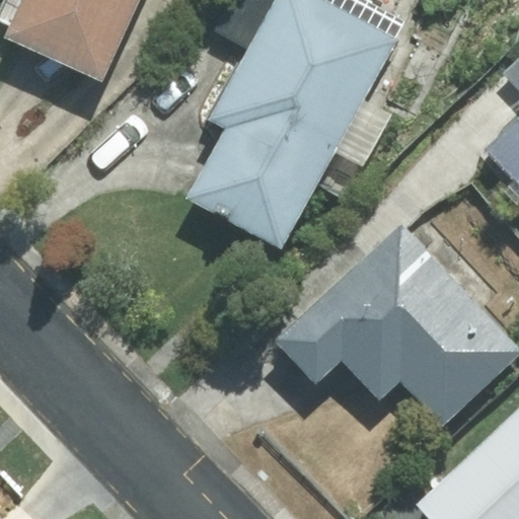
[(100,81),(136,0),(0,0),(0,2),(0,21),(10,26),(5,40),(100,81)]
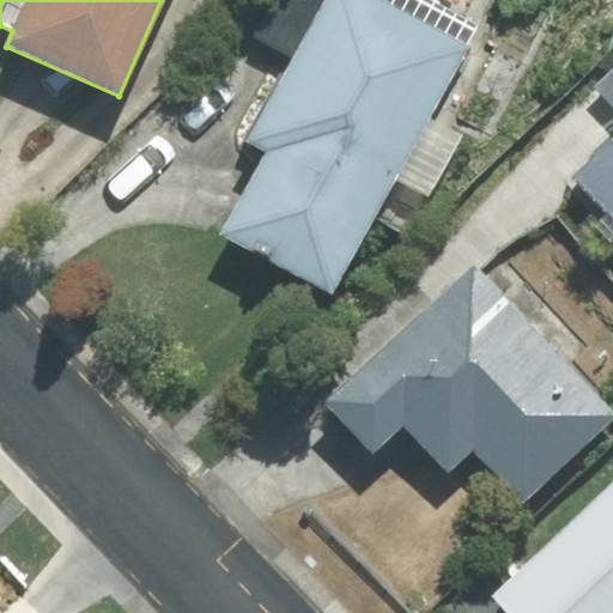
[(430,120),(468,40),(386,0),(313,0),(244,145),(258,152),(217,237),(338,295),(394,178),(431,196),(461,135),(430,120)]
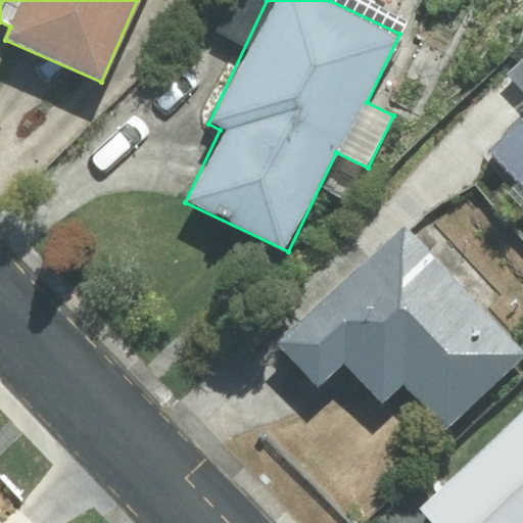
[(522,60),(510,74),(522,87),(522,60)]
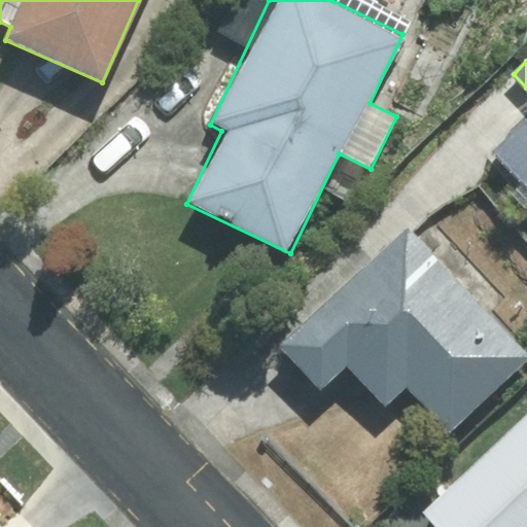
[(526,121),(495,152),(526,185),(526,121)]
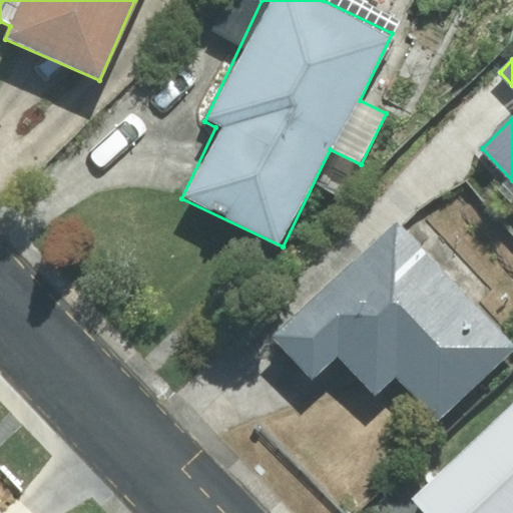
[(512,351),(512,344),(397,220),(272,338),(311,380),(337,355),(377,397),(397,378),(438,422),(512,351)]
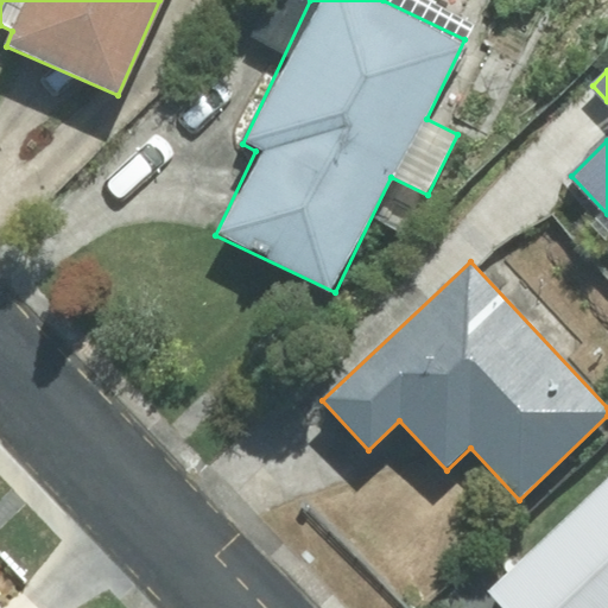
[(607,607),(607,481),(492,591),(507,607),(607,607)]
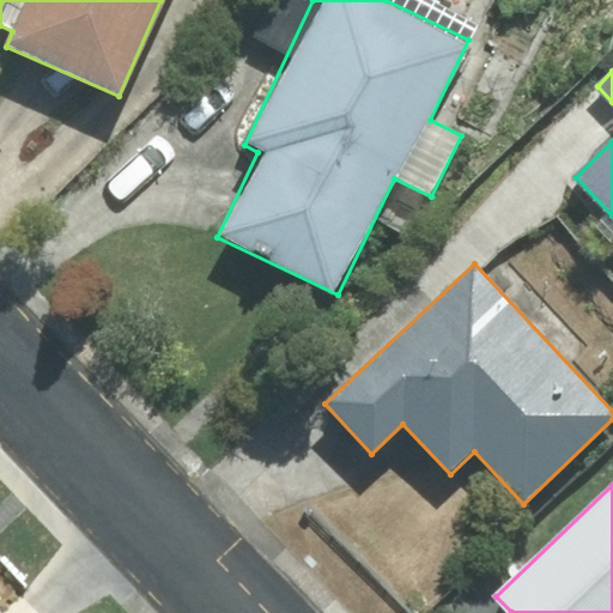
All buildings are outlined.
